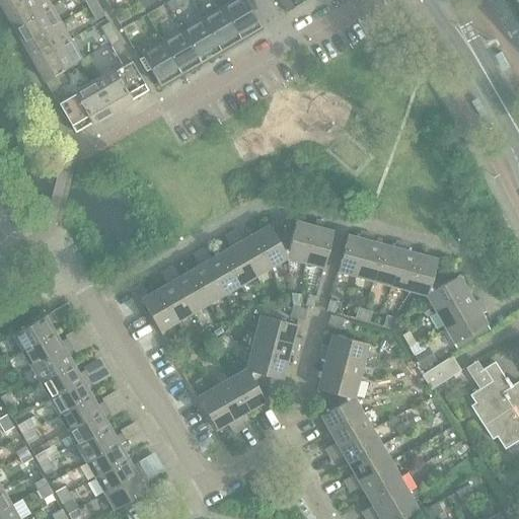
[(0,0),(0,3),(3,8),(17,0),(0,0)]
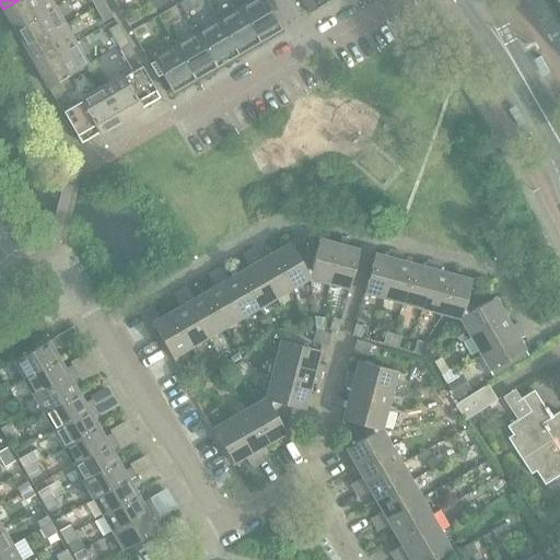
[(14,30),(54,8),(48,0),(19,0),(3,9),(14,30)]
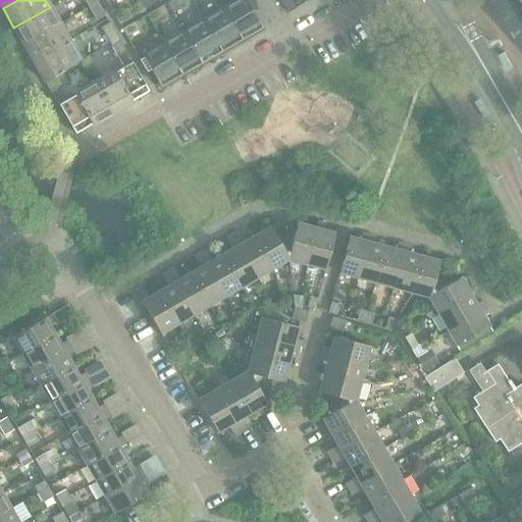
[(156,3),(154,0),(142,0),(140,1),(144,10),(156,3)]
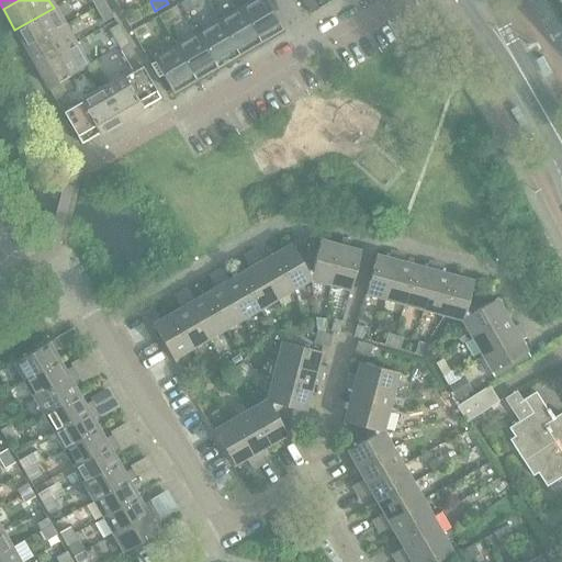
[(198,4),(194,0),(183,0),(179,3),(184,12),(198,4)]
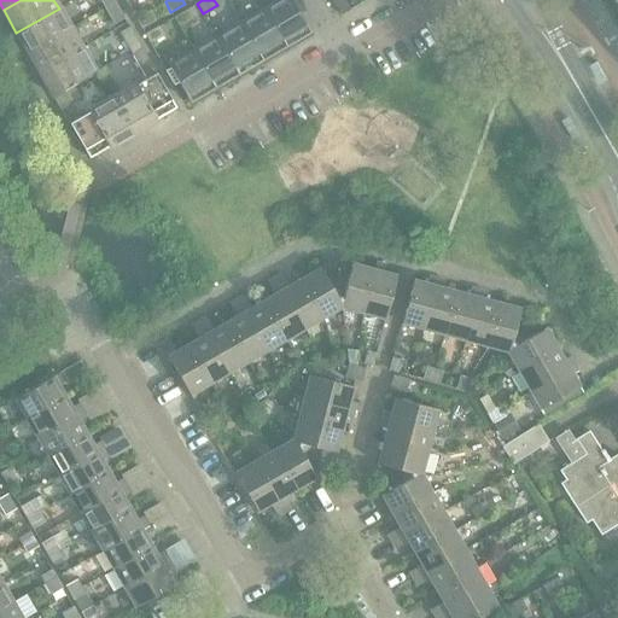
[(310,33),(299,12),(303,10),(301,3),(299,0),(278,0),(264,9),(286,47),(296,41),(298,44),(308,38),(307,35),(310,33)]
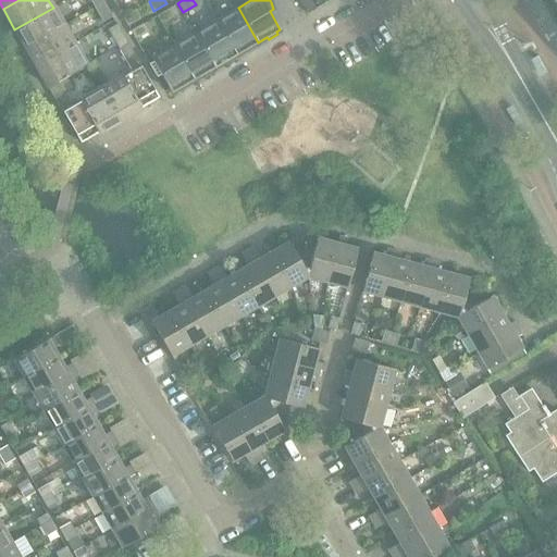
[(316,8),(311,0),(298,0),(307,13),(316,8)]
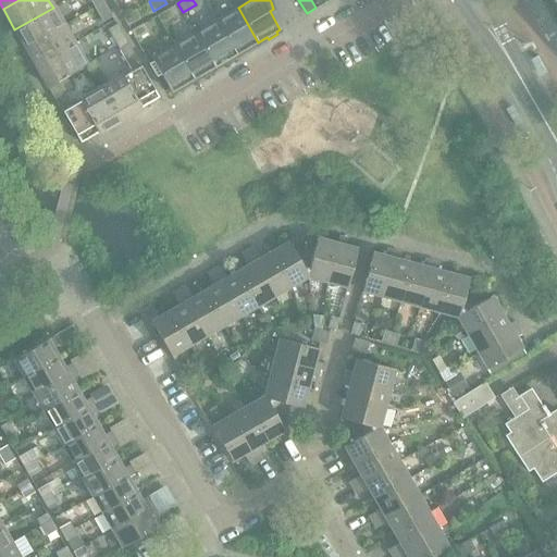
[(112,16),(103,1),(94,7),(102,22),(112,16)]
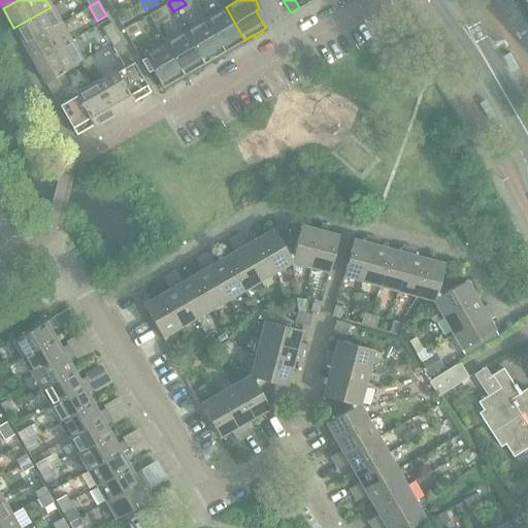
[(24,44),(60,24),(51,7),(13,28),(24,44)]
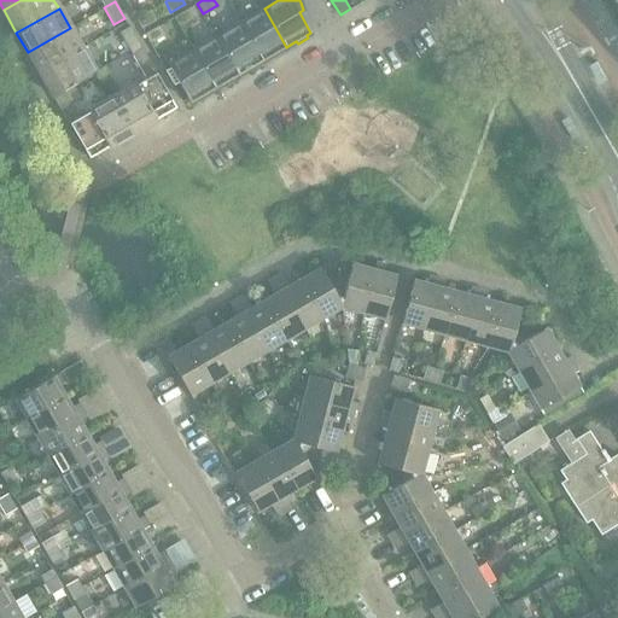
[(193,19),(188,9),(174,17),(180,27),(193,19)]
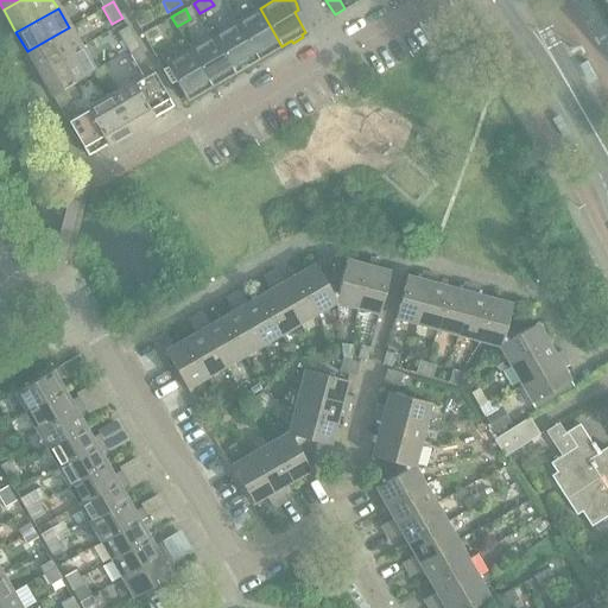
[(282,46),(260,8),(236,21),(258,59),(267,54),(270,57),(279,51),(278,48),(282,46)]
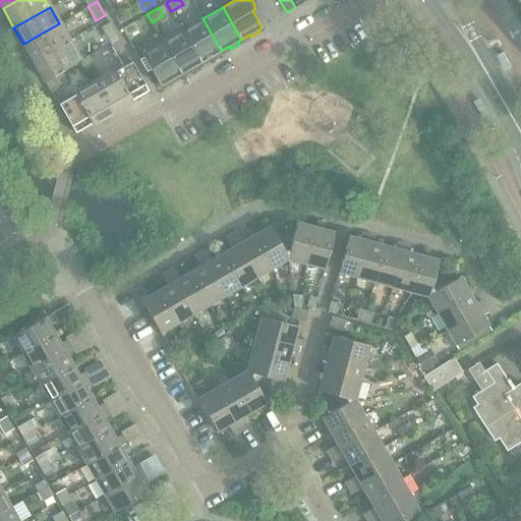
[(131,17),(126,9),(114,15),(119,24),(131,17)]
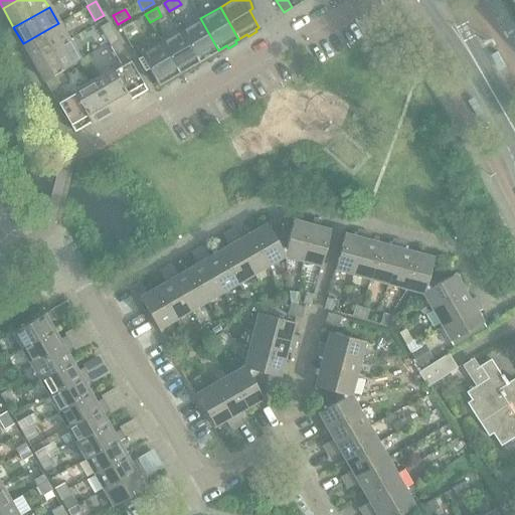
[(218,50),(200,18),(180,30),(198,61),(207,57),(208,59),(217,54),(215,52),(218,50)]
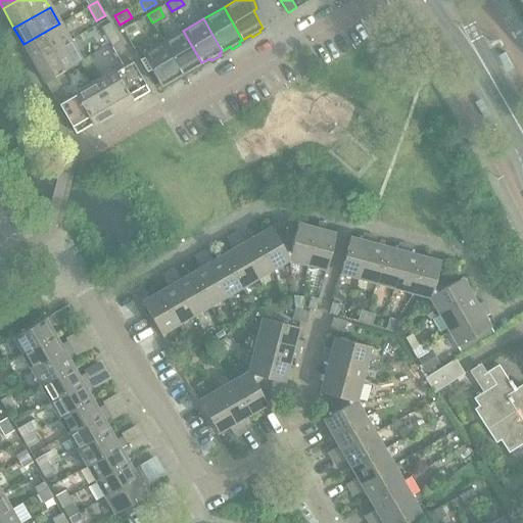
[(139,31),(134,21),(123,29),(127,37),(139,31)]
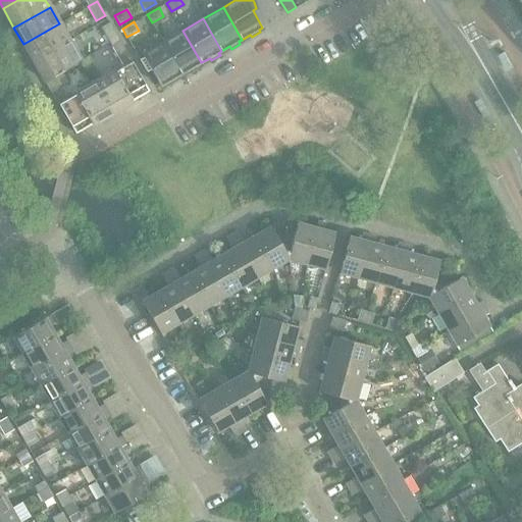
[(118,39),(109,22),(100,28),(109,44),(118,39)]
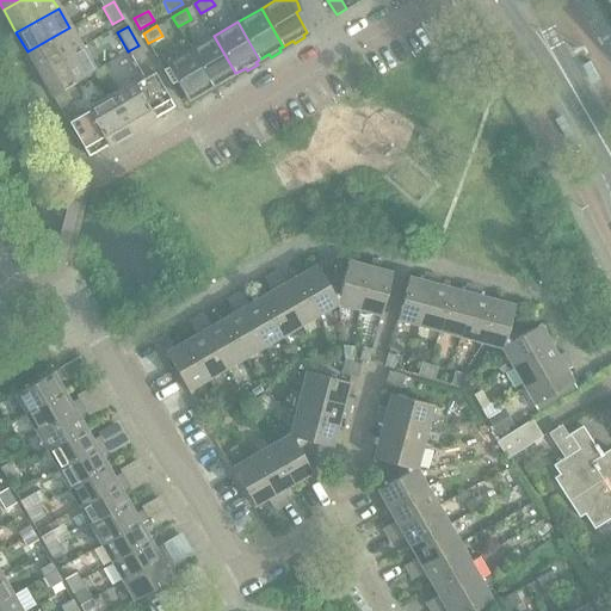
[(39,72),(81,48),(69,28),(28,51),(39,72)]
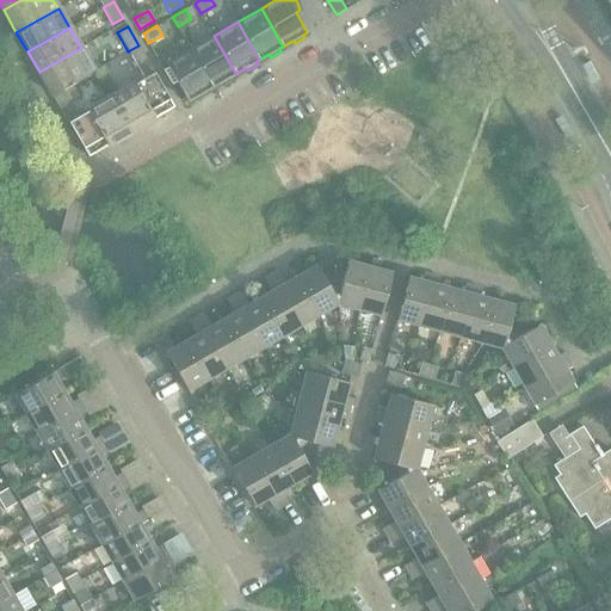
[(235,73),(214,36),(190,49),(211,87),(222,81),(223,85),(234,78),(233,75),(235,73)]
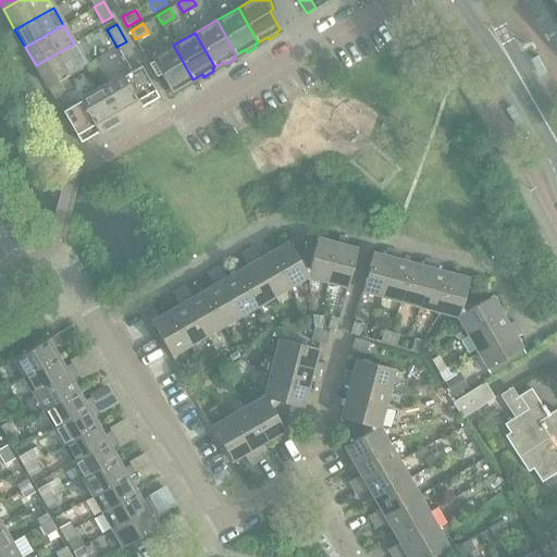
[(159,97),(126,41),(116,47),(131,71),(121,76),(139,108),(143,107),(158,98),(157,98),(159,97)]
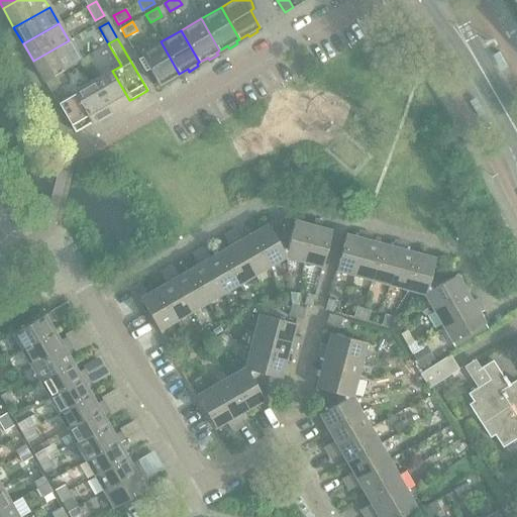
[(61,71),(80,60),(69,40),(33,61),(44,81),(52,77),(61,72),(61,71)]
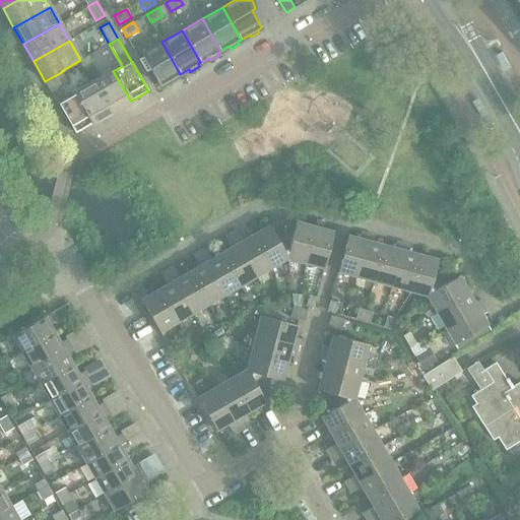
[(180,74),(161,42),(141,54),(143,57),(139,59),(146,72),(150,69),(159,86),(169,81),(171,83),(179,78),(178,75),(180,74)]
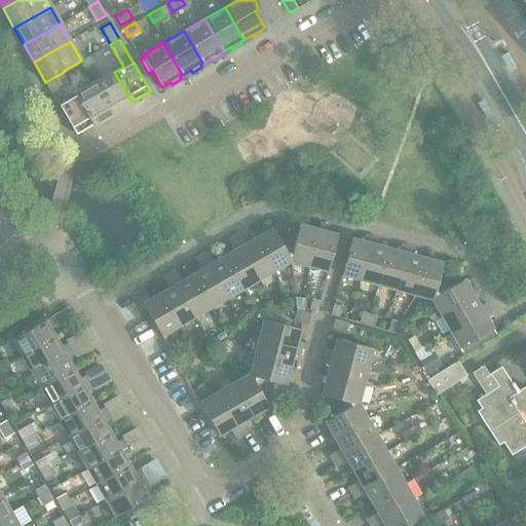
[(114,71),(95,82),(113,115),(127,107),(126,105),(132,102),(114,72),(114,71)]
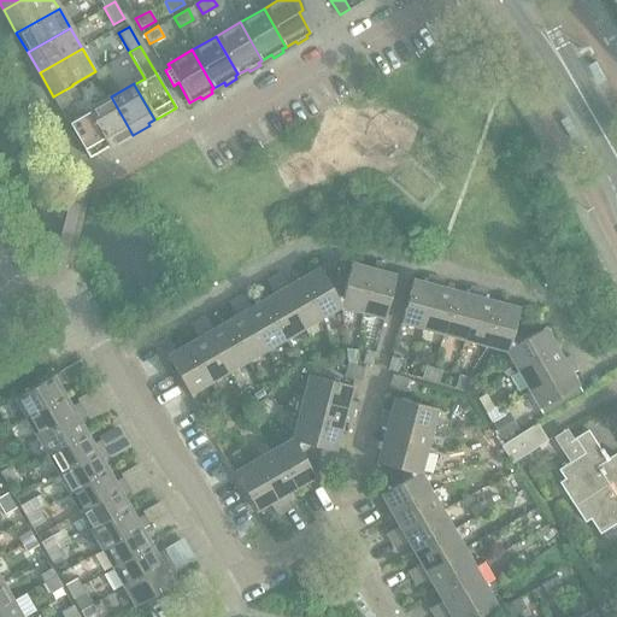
[(109,147),(88,112),(77,118),(62,92),(53,97),(89,158),(90,157),(109,147)]
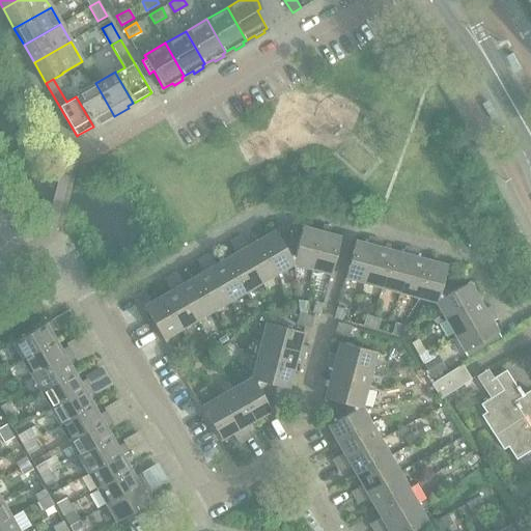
[(114,116),(95,83),(75,95),(76,96),(93,127),(95,126),(94,124),(101,121),(102,123),(114,116)]
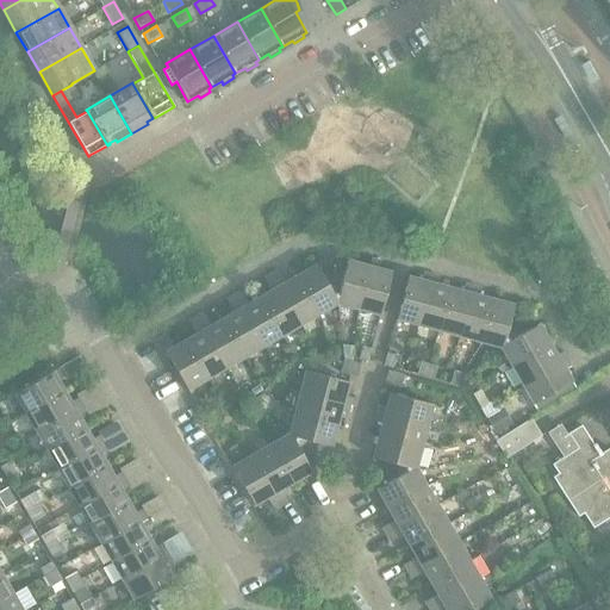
[(379,315),(391,272),(377,268),(379,261),(371,259),(368,266),(358,309),(379,315)]
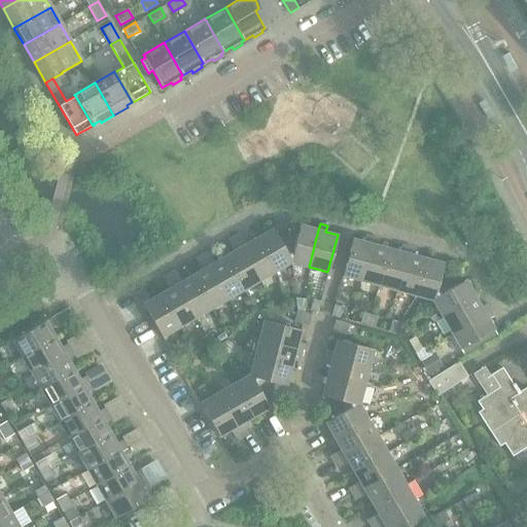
[(309,267),(318,230),(300,224),(296,236),(287,237),(290,261),(309,267)]
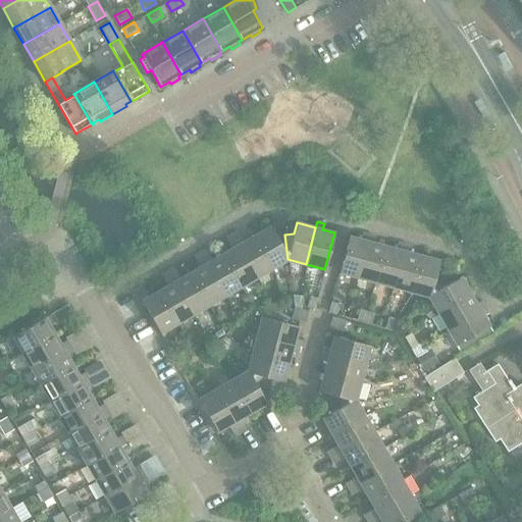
[(288,259),(284,235),(276,237),(270,226),(254,236),(272,268),(288,259)]
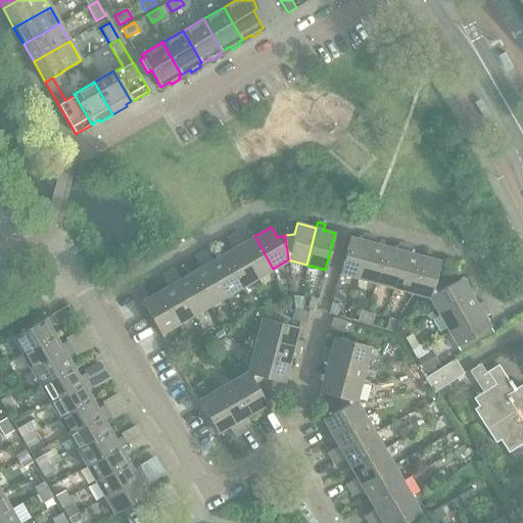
[(273,269),(254,236),(244,242),(238,231),(232,235),(256,279),(273,269)]
